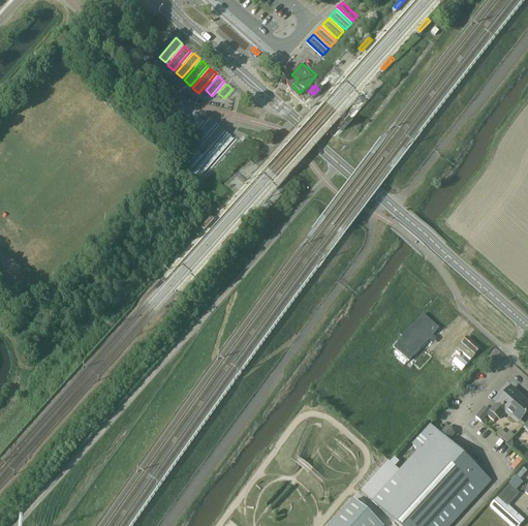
[(171,123),(184,109),(177,102),(164,117),(171,123)]
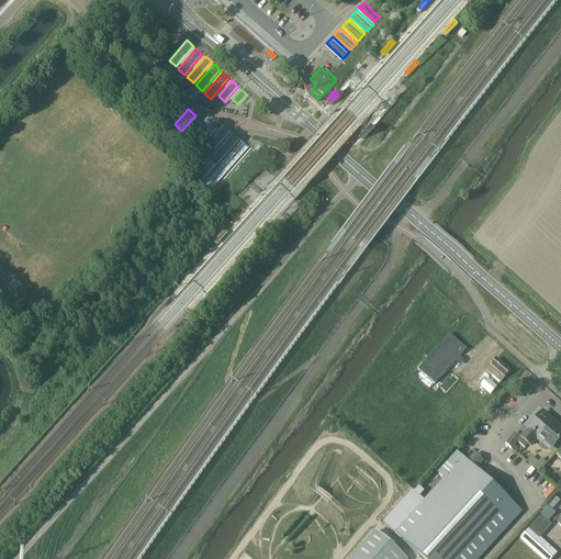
[(190,138),(204,123),(198,116),(183,133),(190,138)]
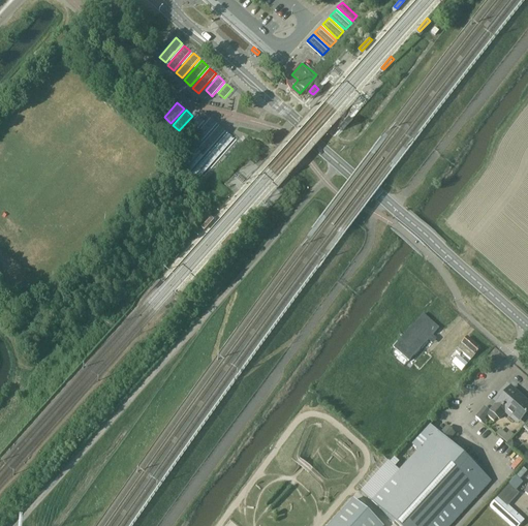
[(188,138),(206,119),(198,113),(182,132),(188,138)]
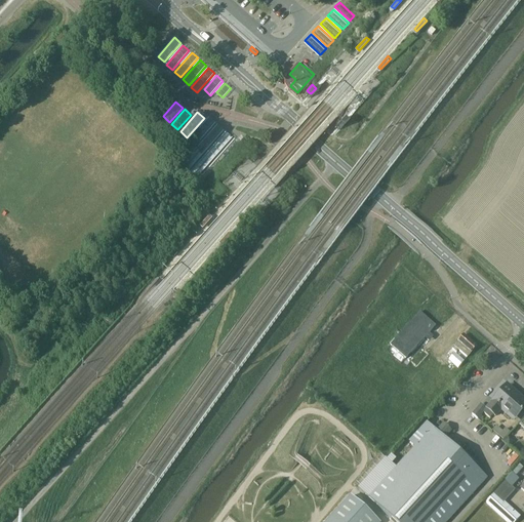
[(346,116),(343,114),(338,119),(340,122),(343,124),(348,119),(346,116)]
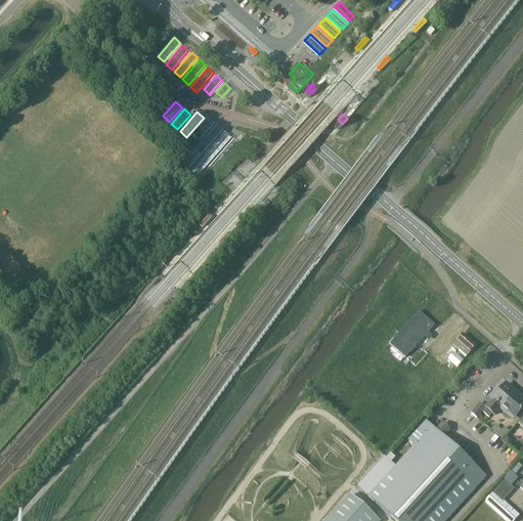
[(194,144),(216,120),(210,115),(188,138),(194,144)]
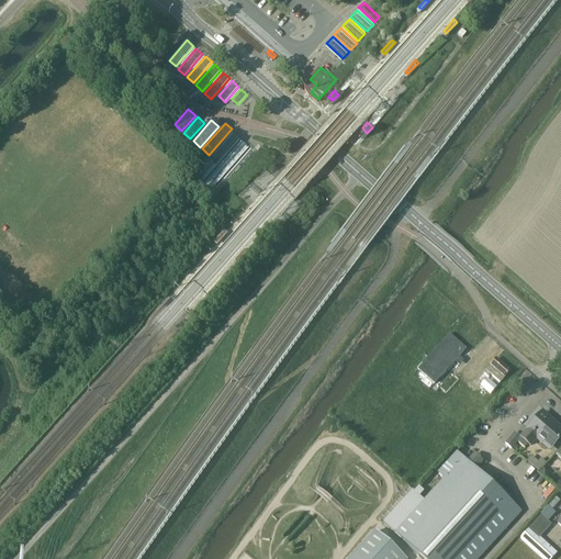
[(217,163),(240,136),(234,131),(211,157),(217,163)]
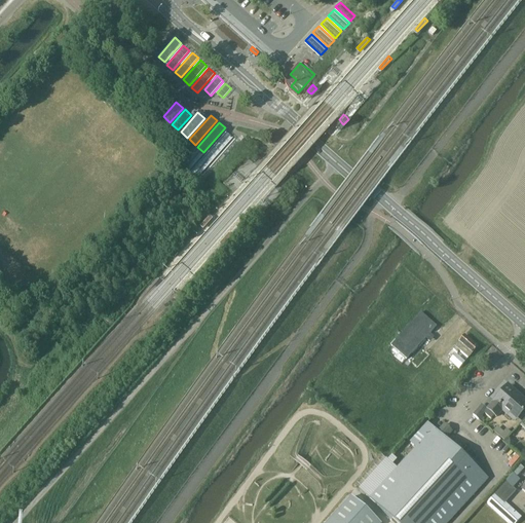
[(239,140),(235,137),(197,180),(201,183),(239,140)]
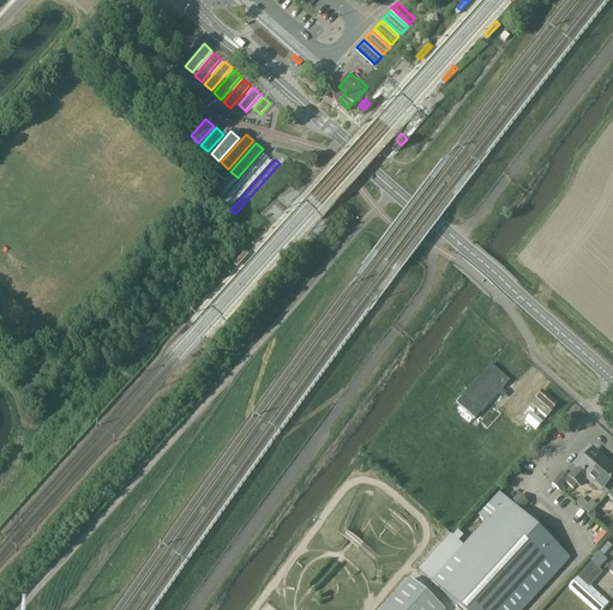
[(250,251),(246,248),(235,260),(239,264),(250,251)]
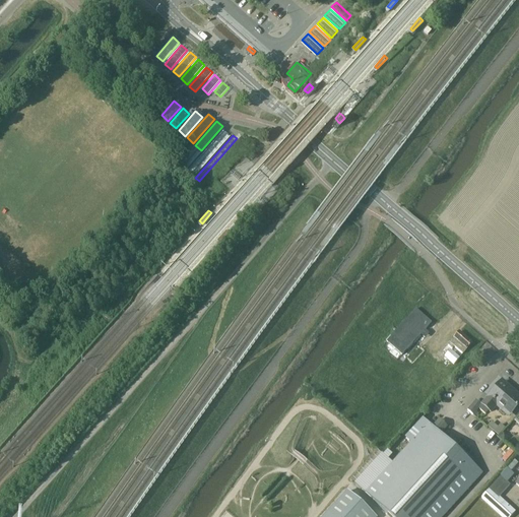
[(230,230),(228,228),(218,238),(220,241),(230,230)]
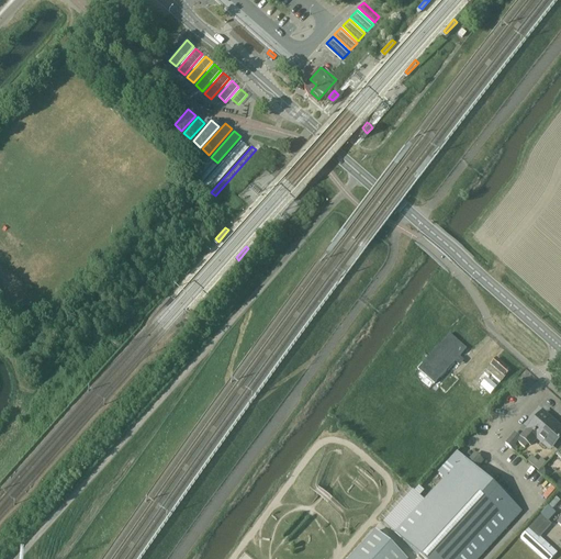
[(450,331),(419,366),(435,380),(467,345),(450,331)]
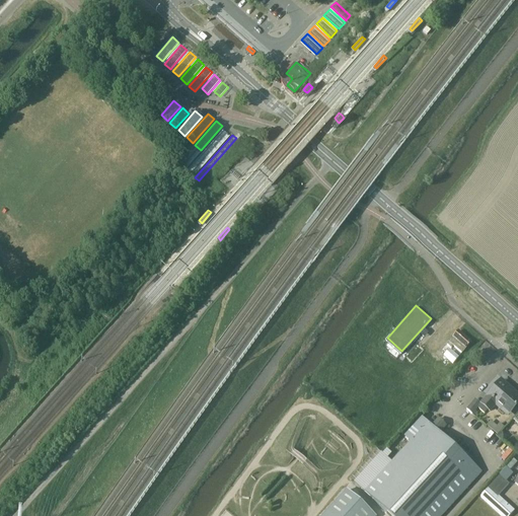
[(460,329),(450,341),(462,352),(472,341),(460,329)]
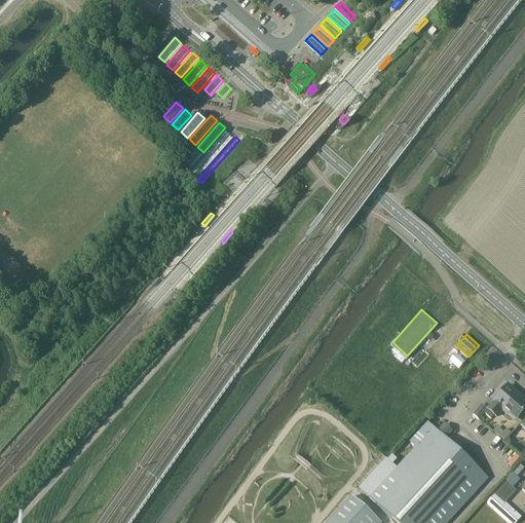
[(457,349),(451,357),(460,366),(466,359),(457,349)]
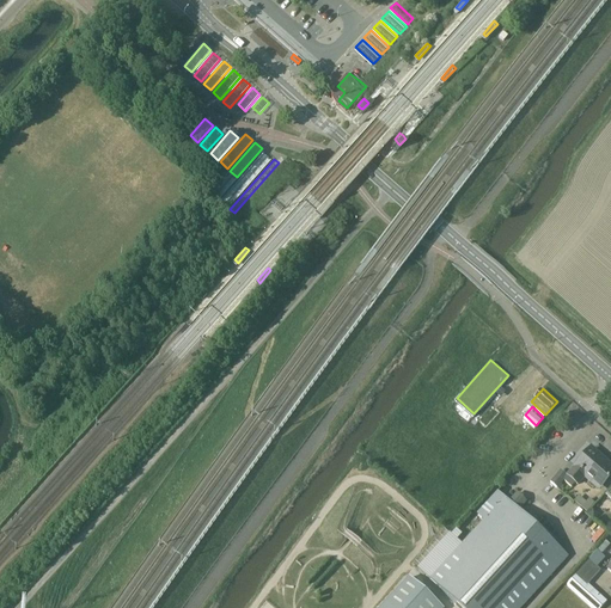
[(609,477),(610,476),(610,461),(606,458),(605,459),(591,447),(576,462),(576,464),(568,473),(579,481),(587,472),(599,483),(606,474),(609,477)]
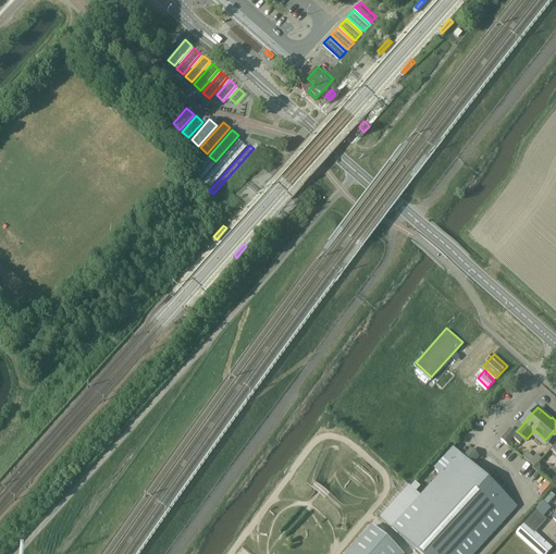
[(474,459),(481,454),(472,445),(466,452),(474,459)]
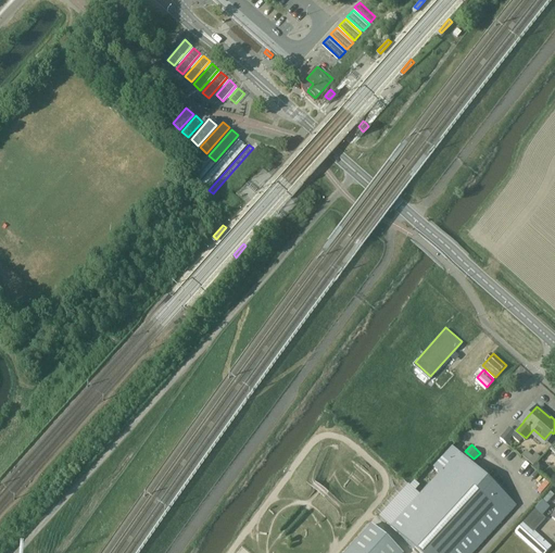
[(459,450),(391,525),(421,552),(476,552),(519,506),(459,450)]
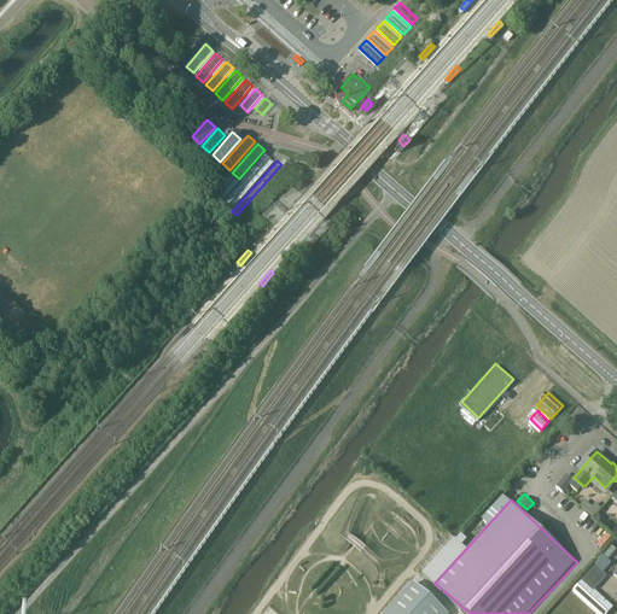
[(457,537),(428,567),(437,576),(466,545),(457,537)]
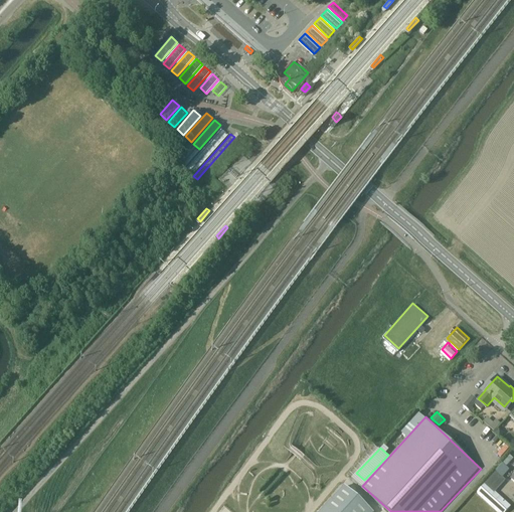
[(503,511),(512,503),(496,488),(507,476),(498,467),(478,489),(503,511)]
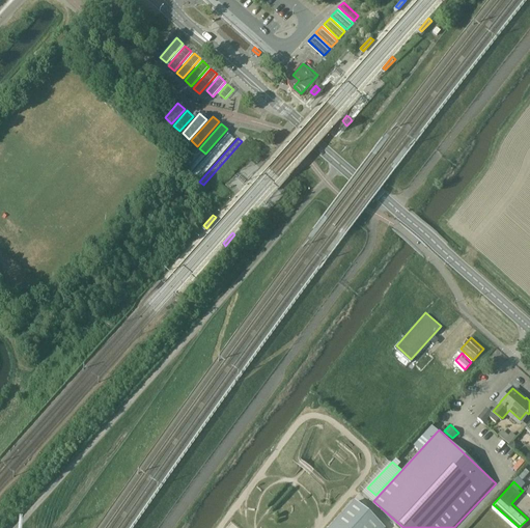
[(355,500),(329,527),(380,527),(383,525),(355,500)]
